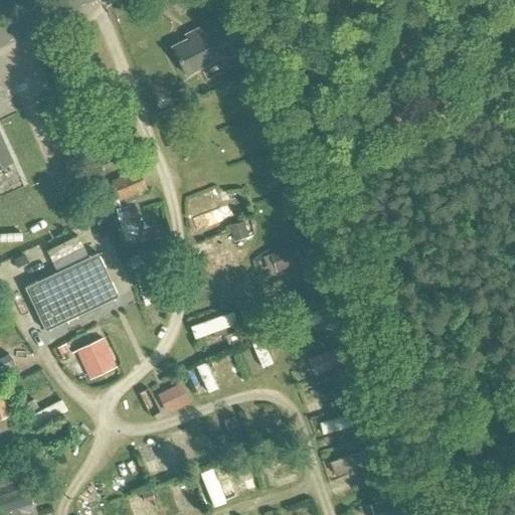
[(192,31),(195,36),(172,47),(185,74),(244,45),(228,14),(192,31)]
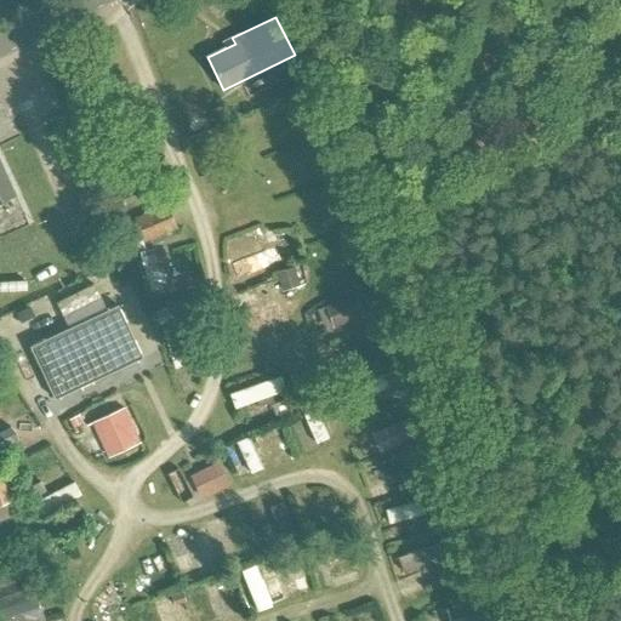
[(271,74),(246,85),(251,97),(275,85),(271,74)]
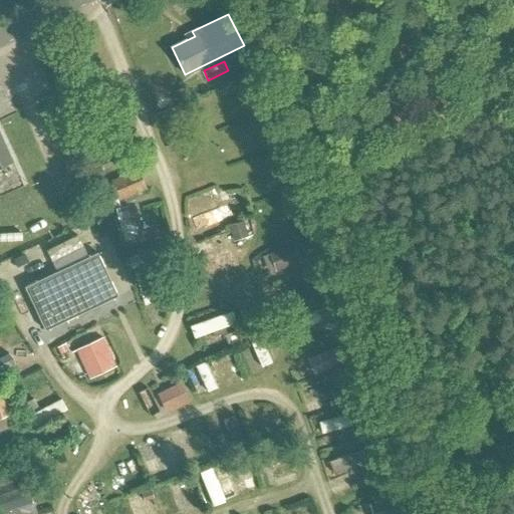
[(0,167),(12,162),(0,135),(0,167)]
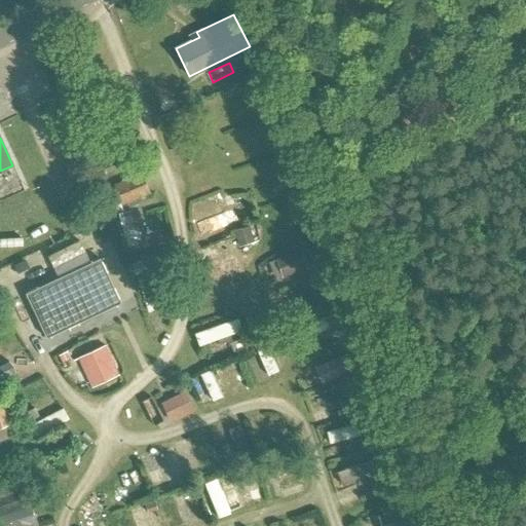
[(113,185),(122,207),(150,194),(140,173),(113,185)]
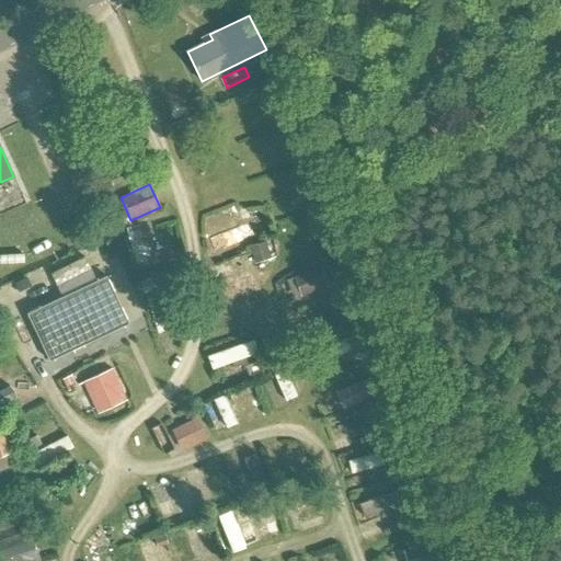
[(142,225),(129,227),(138,265),(151,262),(142,225)]
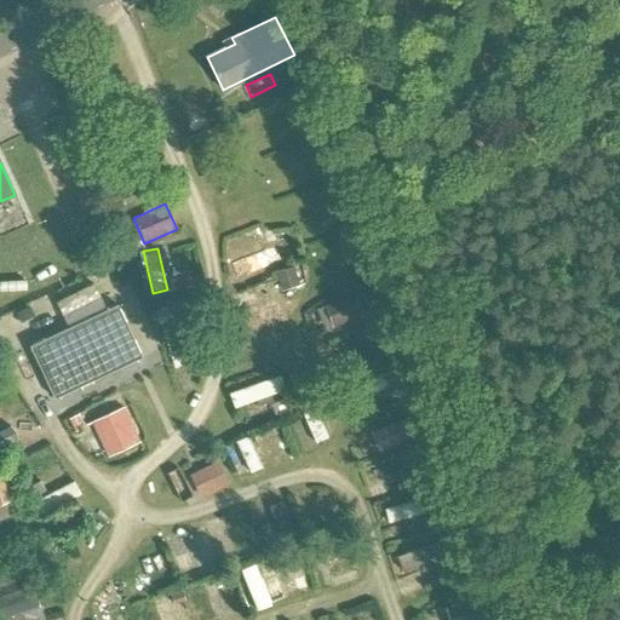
[(233,262),(237,276),(283,263),(280,248),(233,262)]
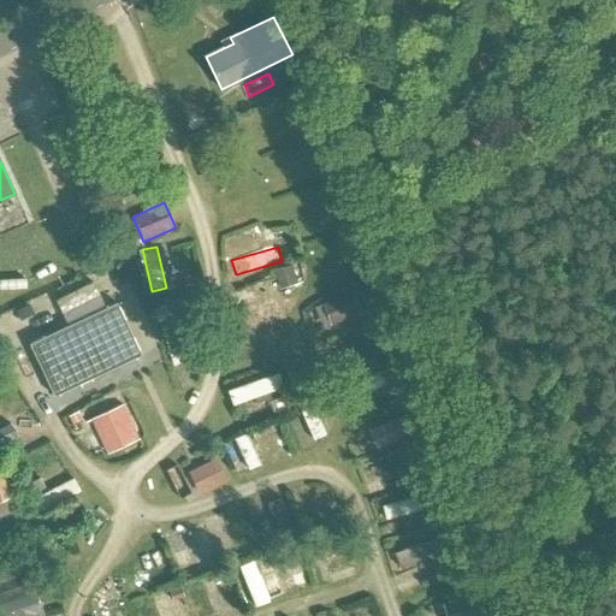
[(296,267),(279,270),(282,288),(298,285),(296,267)]
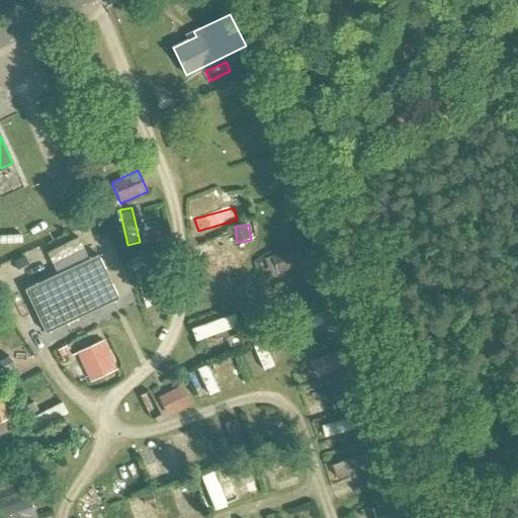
[(270,257),(277,275),(303,265),(295,247),(270,257)]
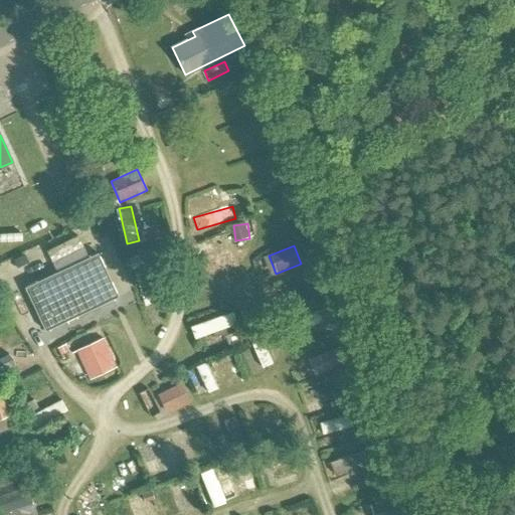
[(215,259),(218,271),(237,266),(234,253),(215,259)]
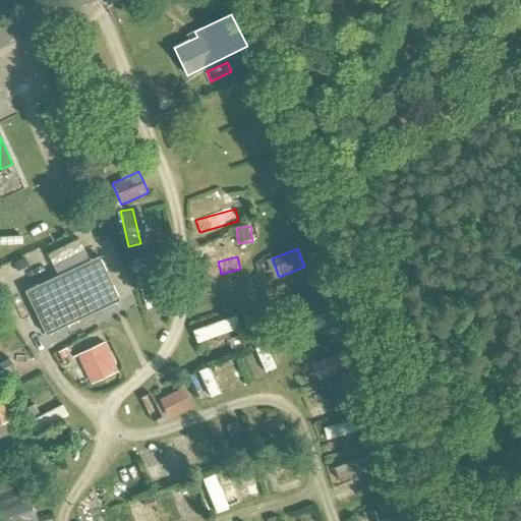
[(98,257),(24,292),(45,335),(118,299),(98,257)]
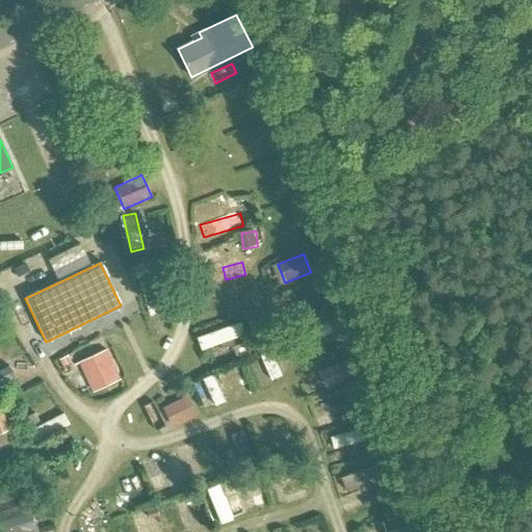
[(156,278),(143,282),(151,315),(163,313),(156,278)]
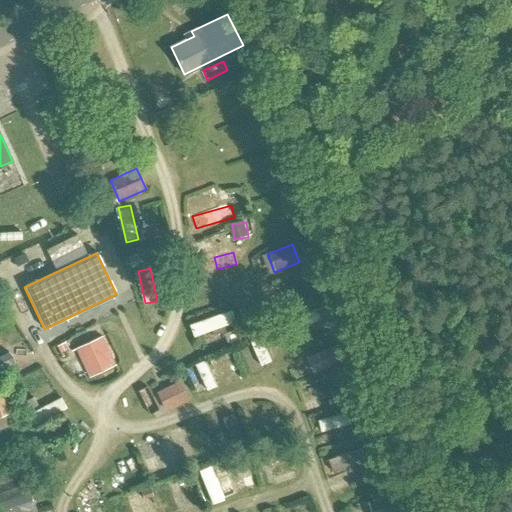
[(325,304),(295,317),(300,328),(330,316),(325,304)]
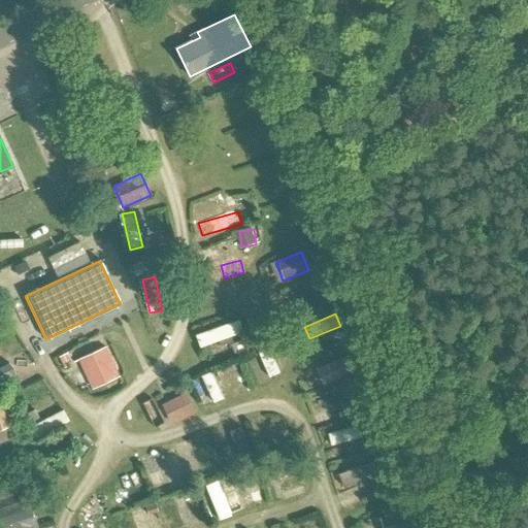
[(203,349),(244,333),(240,320),(199,335),(203,349)]
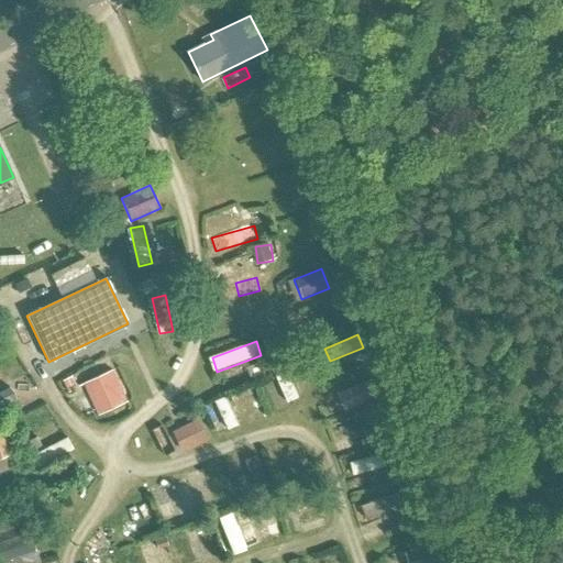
[(291,370),(279,374),(289,403),(301,398),(291,370)]
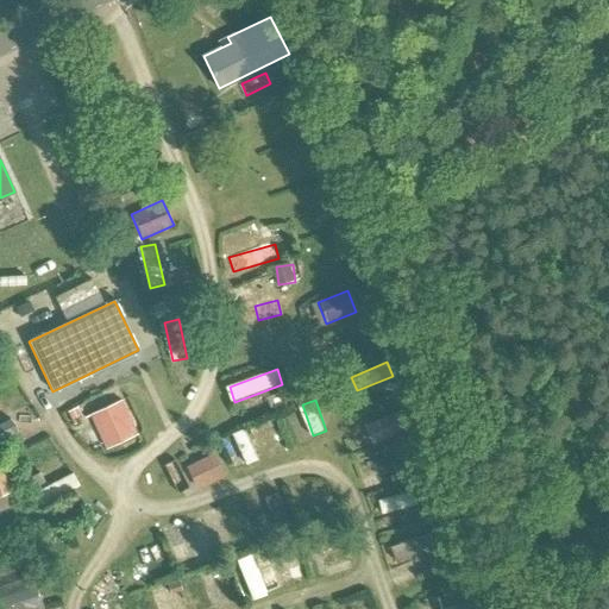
[(88,431),(95,452),(142,438),(130,401),(93,413),(96,427),(88,431)]
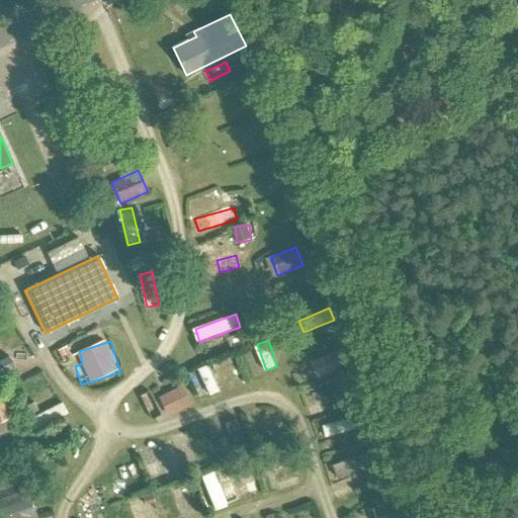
[(355,343),(312,359),(321,382),(320,383),(330,408),(358,397),(348,370),(363,364),(355,343)]
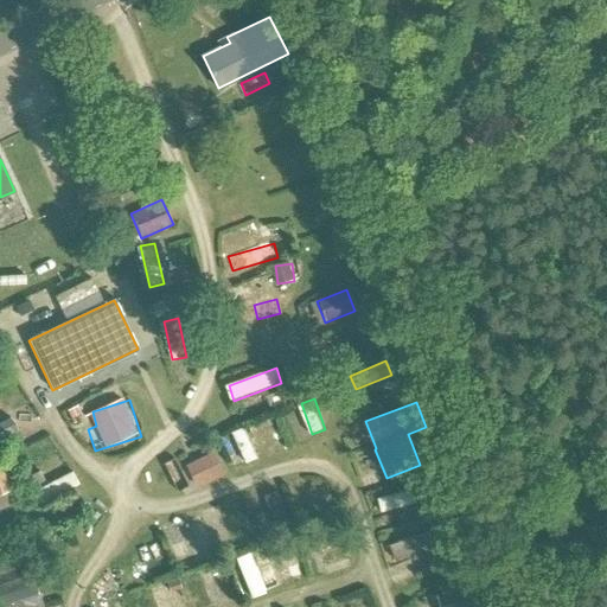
[(285,415),(298,442),(312,435),(300,408),(285,415)]
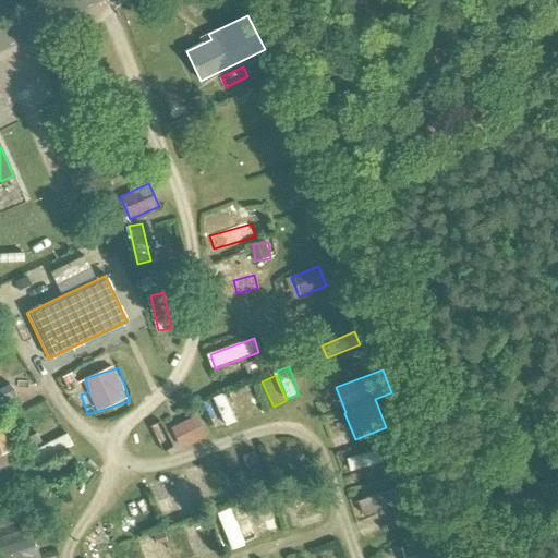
[(0,401),(19,393),(13,383),(0,388),(0,401)]
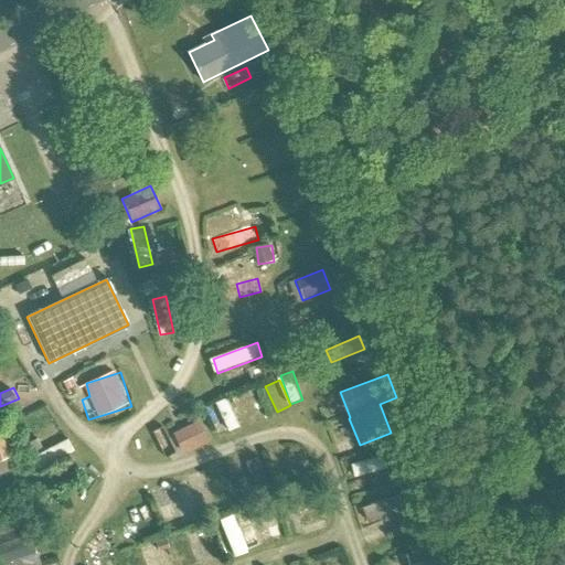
[(231,397),(219,403),(230,433),(243,427),(231,397)]
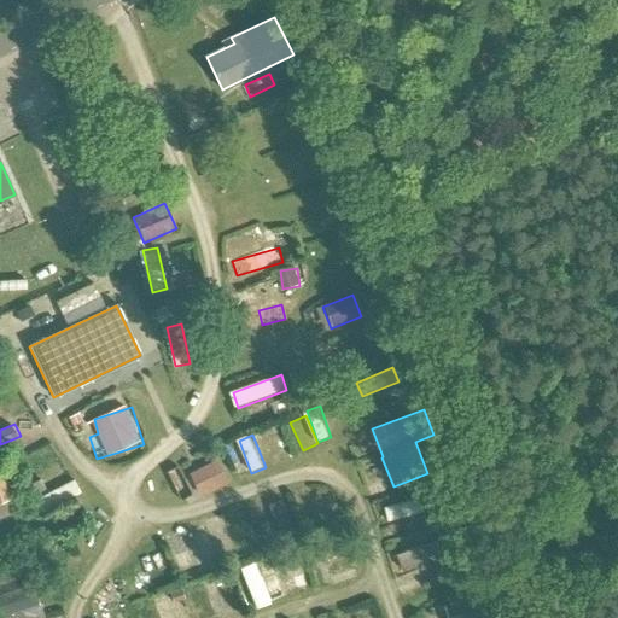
[(204,496),(233,483),(221,459),(192,473),(204,496)]
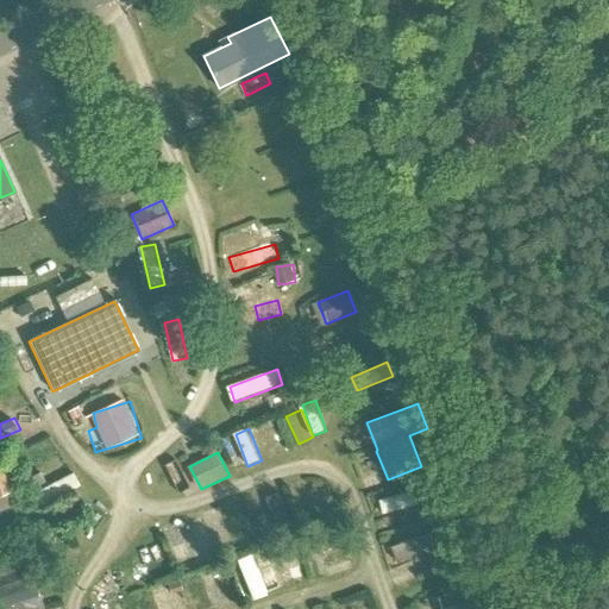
[(418,489),(421,504),(435,501),(432,485),(418,489)]
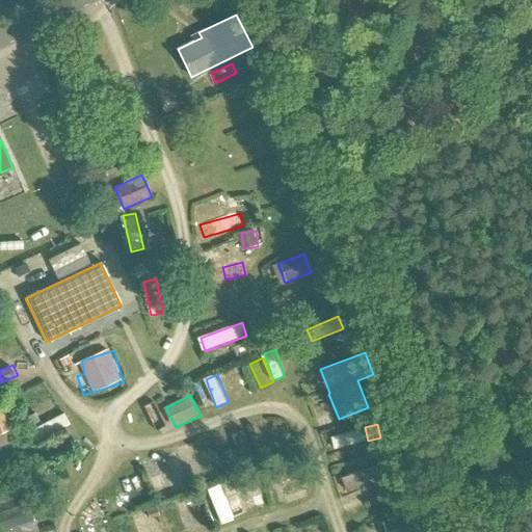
[(364,428),(331,435),(335,449),(367,442),(364,428)]
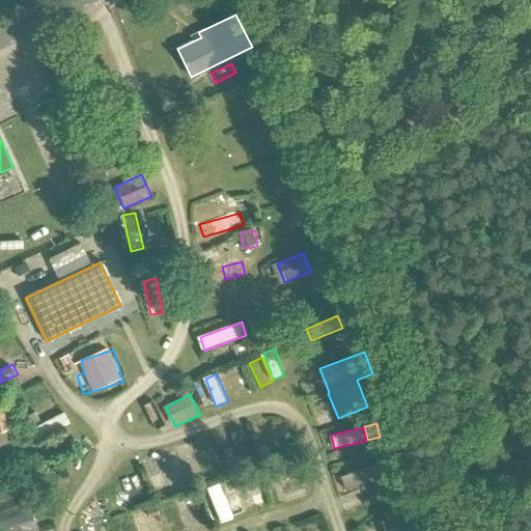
[(234,449),(227,450),(229,471),(254,468),(249,430),(232,432),(234,449)]
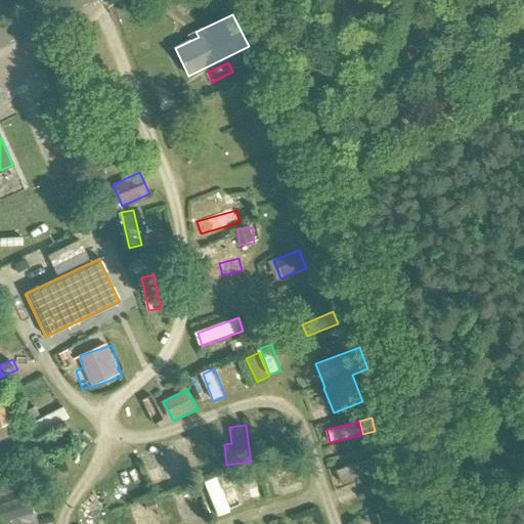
[(398,453),(338,467),(342,486),(403,473),(398,453)]
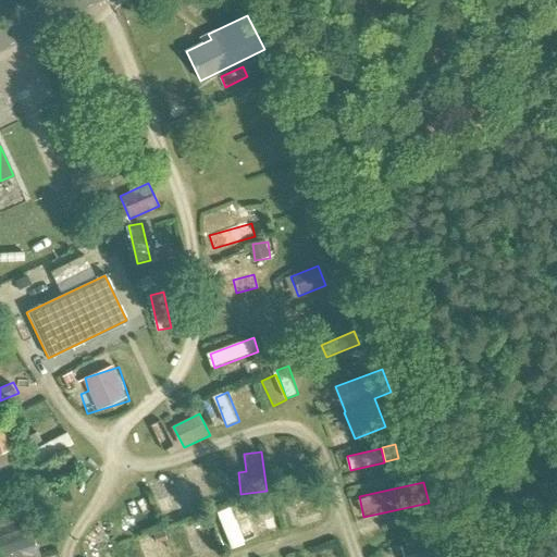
[(321,502),(296,510),(300,521),(324,512),(321,502)]
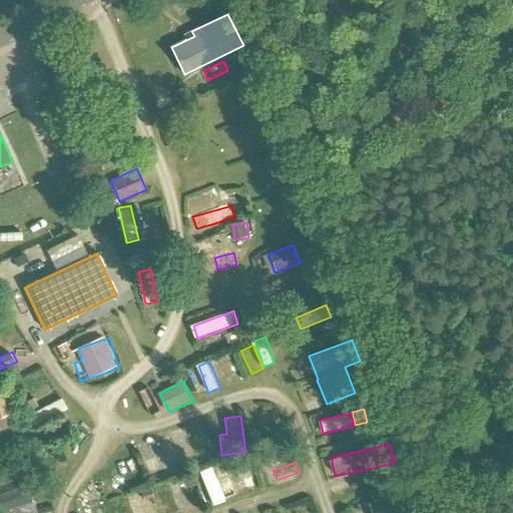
[(214,505),(227,501),(216,471),(204,475),(214,505)]
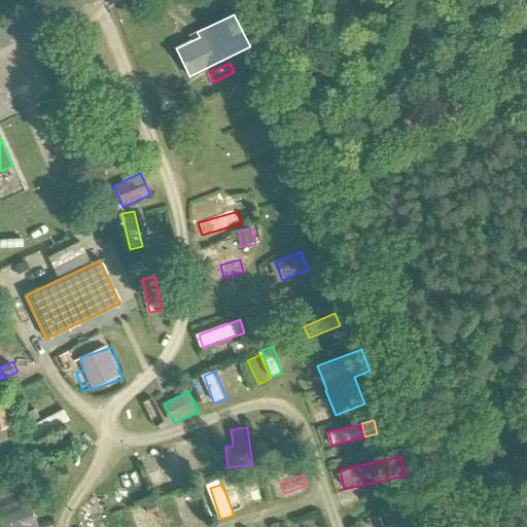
[(0,521),(0,524),(37,518),(34,501),(0,506),(0,521)]
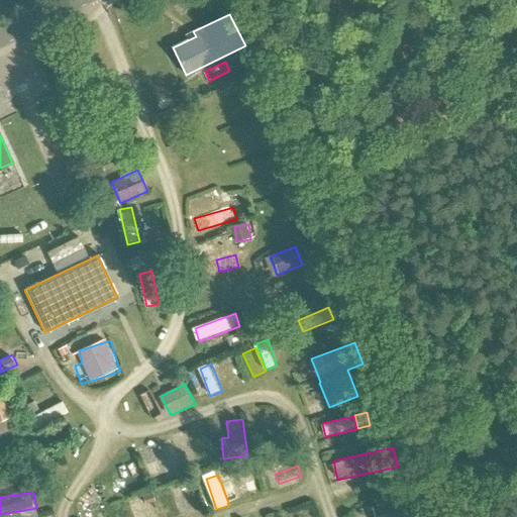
[(378,516),(414,516),(415,502),(379,502),(378,516)]
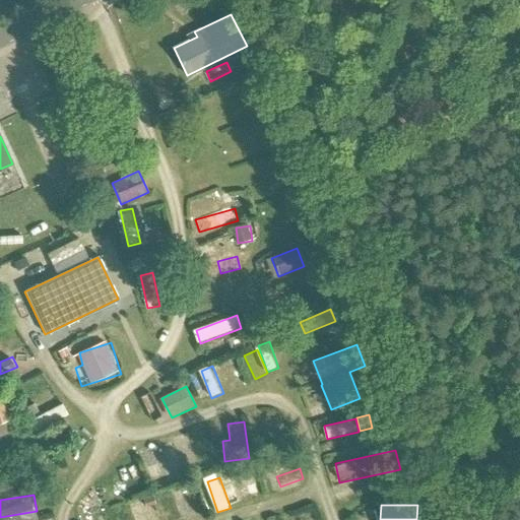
[(109,519),(105,508),(90,513),(92,519),(109,519)]
